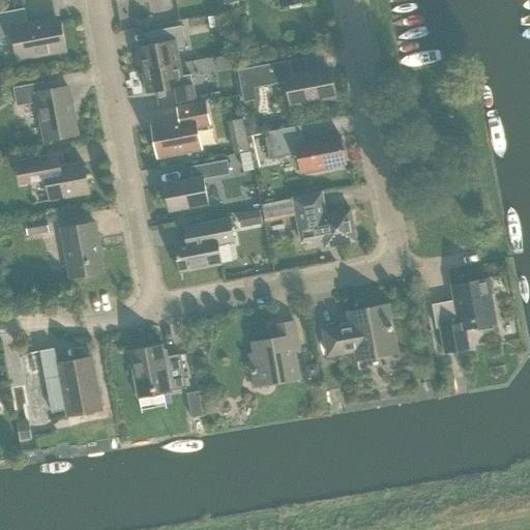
[(233,0),(224,0),(226,10),(235,8),(233,0)]
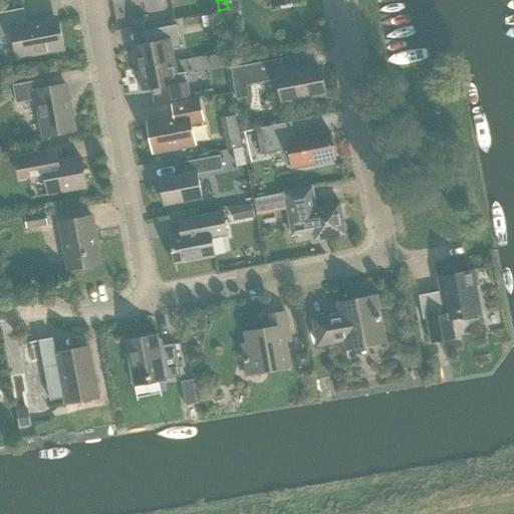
[(0,36),(16,33),(21,58),(61,50),(54,17),(26,22),(24,8),(0,12),(0,36)]
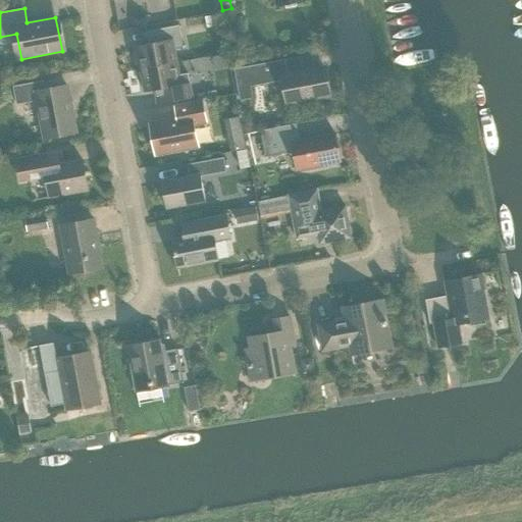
[(218,14),(204,17),(206,28),(220,25),(218,14)]
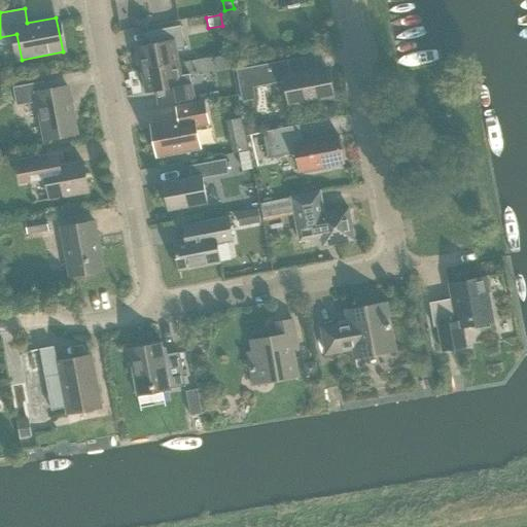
[(137,46),(142,70),(179,63),(176,50),(185,48),(181,26),(147,32),(149,44),(137,46)]
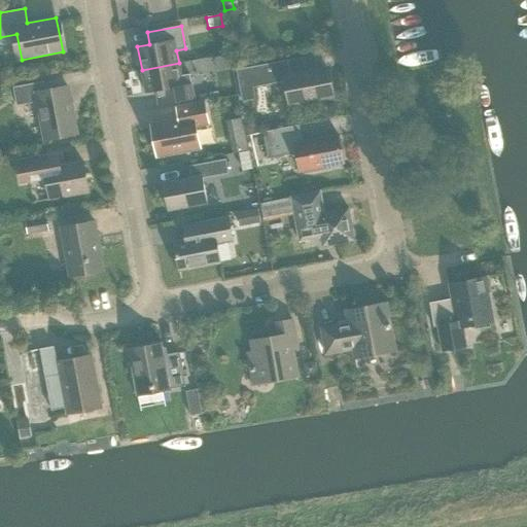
[(314,55),(276,62),(236,69),(242,102),(255,99),(253,88),(284,81),(285,83),(289,104),(330,96),(325,69),(317,71),(314,55)]
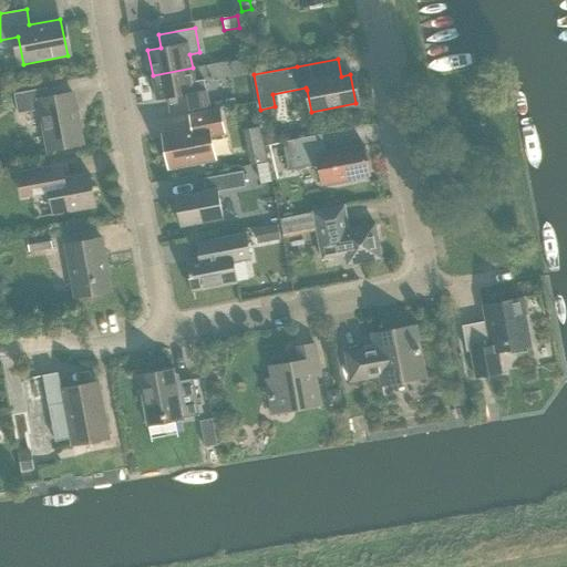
[(204,80),(195,81),(193,68),(153,75),(157,100),(171,98),(173,113),(209,106),(204,80)]
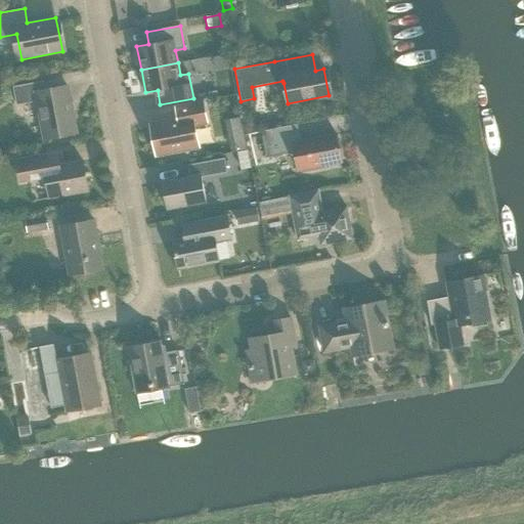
[(37,101),(43,136),(77,130),(70,89),(45,93),(43,81),(13,87),(16,104),(37,101)]
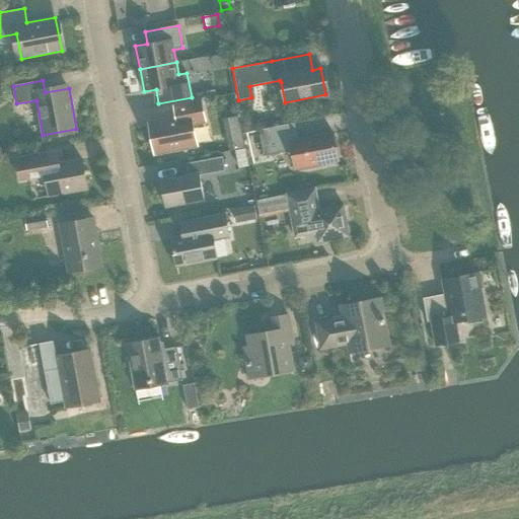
[(177,119),(150,124),(155,153),(196,145),(192,124),(205,121),(201,101),(174,106),(177,119)]
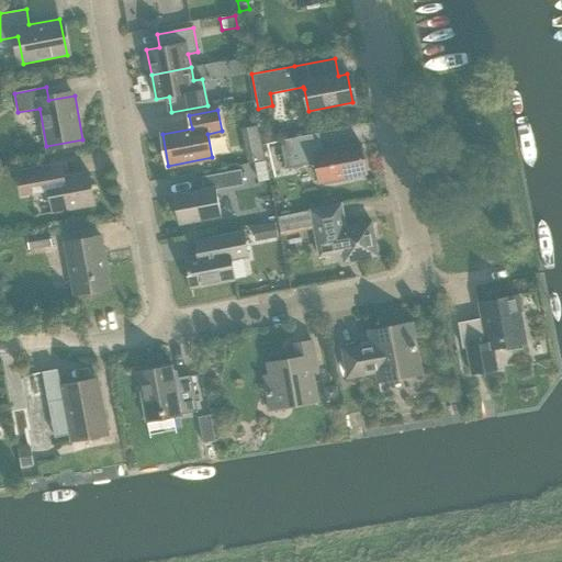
[(257,126),(242,130),(244,138),(245,143),(260,139),(257,126)]
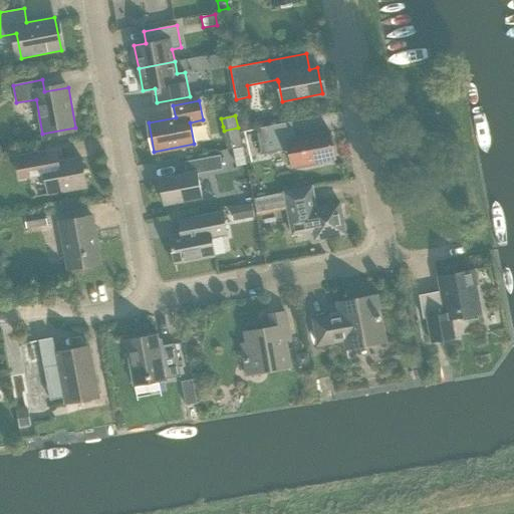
[(289,149),(292,168),(335,160),(330,132),(295,139),(292,121),(256,129),(261,155),(289,149)]
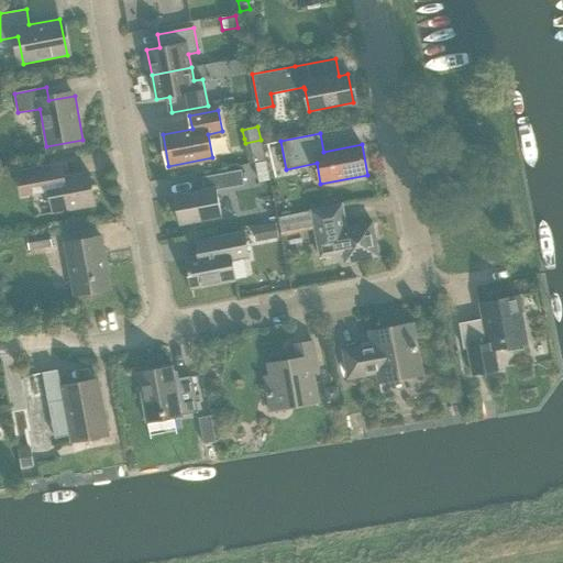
[(261,163),(255,164),(258,183),(268,180),(265,162),(261,163)]
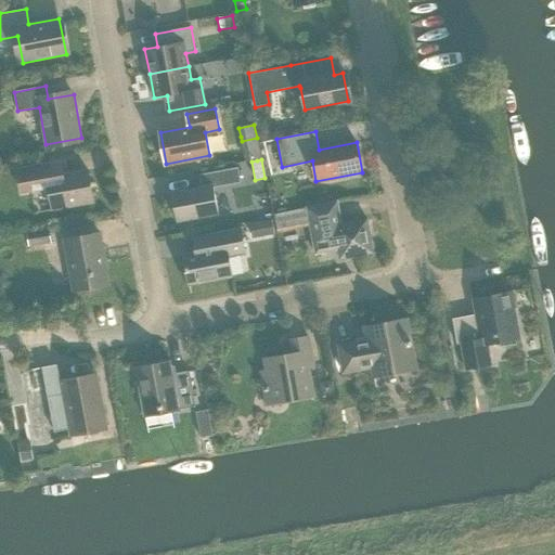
[(93,202),(88,170),(65,175),(63,160),(18,169),(23,193),(48,188),(52,210),(93,202)]
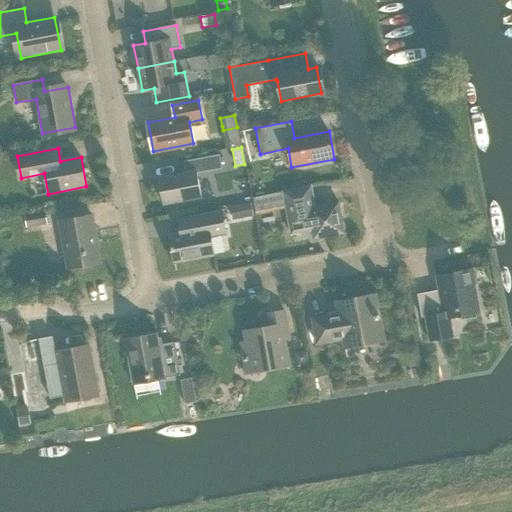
[(223,168),(221,154),(184,161),(186,174),(158,179),(163,203),(201,196),(197,173),(223,168)]
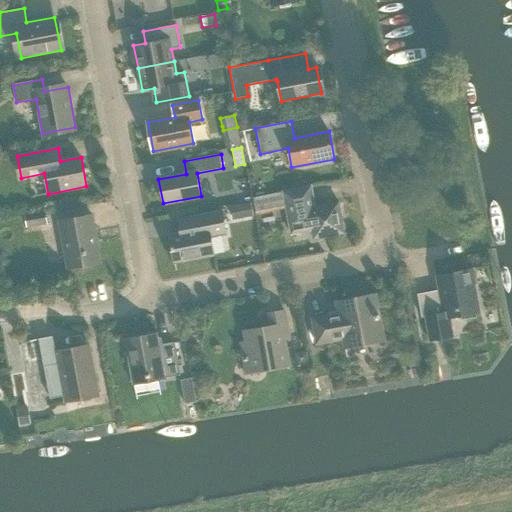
[(312,230),(313,239),(344,233),(339,202),(313,207),(312,200),(313,199),(311,186),(283,191),(291,234),(312,230)]
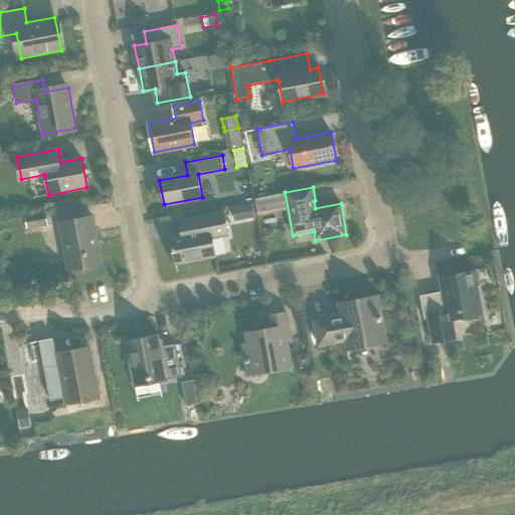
[(266,196),(253,198),(256,214),(277,210),(274,194),(266,196)]
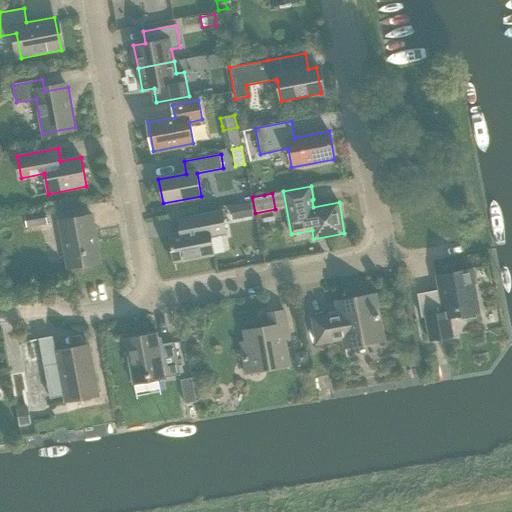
[(233,220),(254,216),(251,203),(231,207),(233,220)]
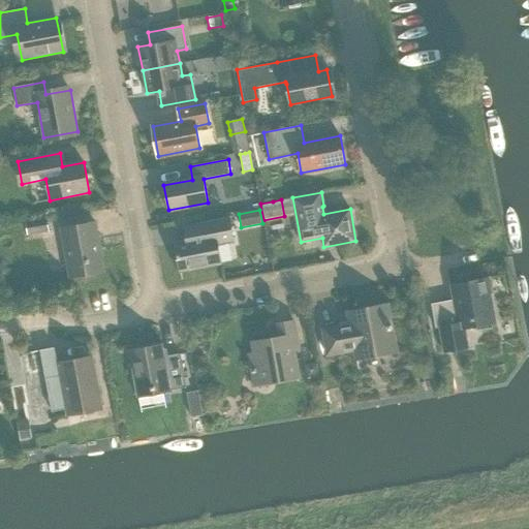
[(234,242),(229,218),(183,226),(186,241),(175,243),(180,272),(221,263),(217,244),(234,242)]
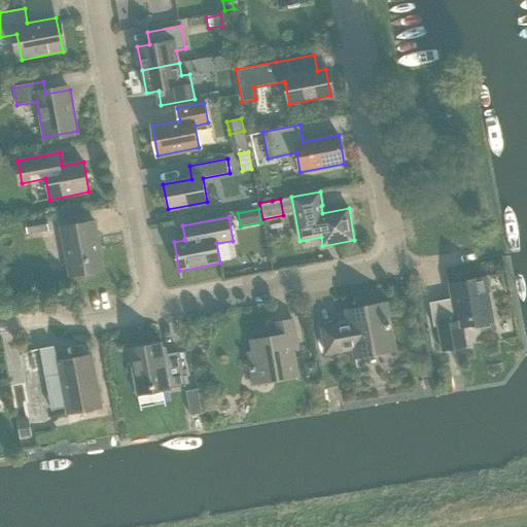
[(26,221),(28,234),(49,231),(46,218),(26,221)]
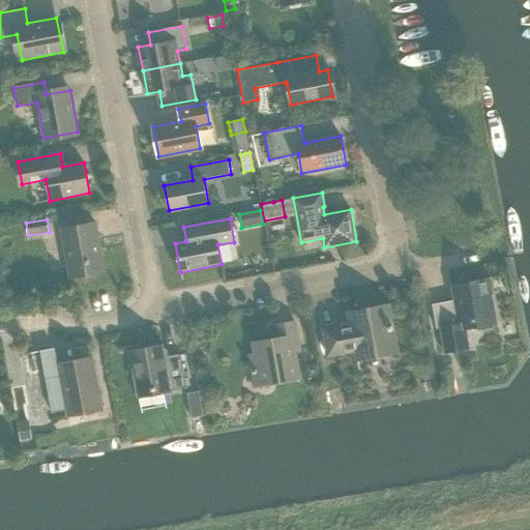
[(61,229),(70,277),(104,271),(95,223),(61,229)]
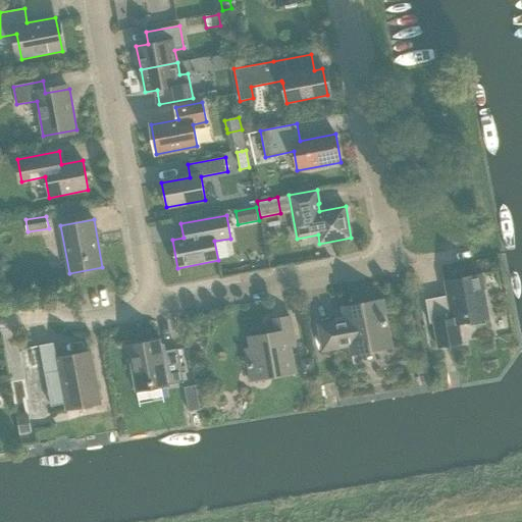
[(489,318),(483,290),(487,289),(484,274),(457,279),(458,284),(446,288),(447,296),(425,300),(430,323),(433,323),(438,347),(462,343),(461,335),(455,336),(453,325),(489,318)]
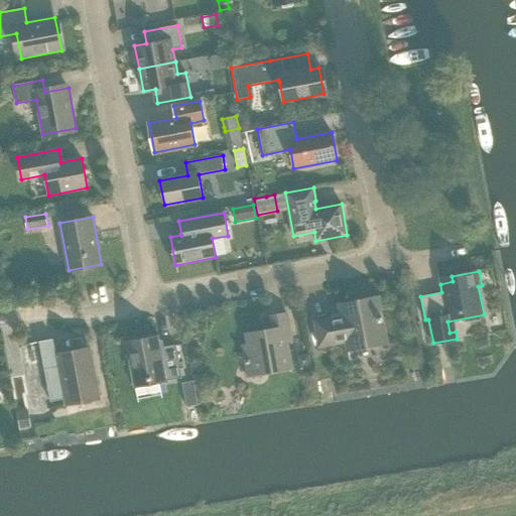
[(374,346),(372,337),(385,335),(378,296),(339,303),(342,316),(314,321),(319,347),(346,342),(348,351),(374,346)]
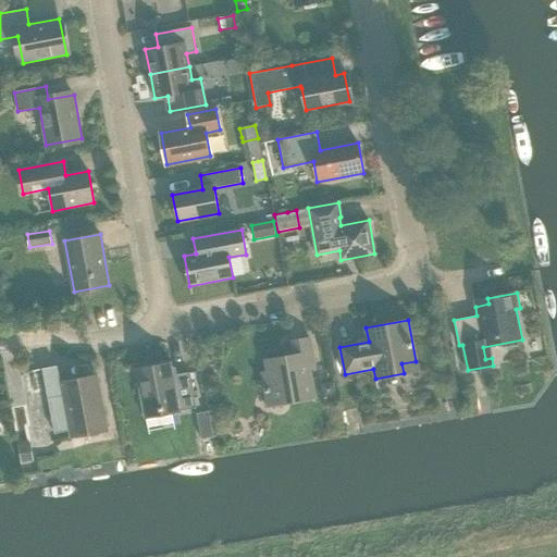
[(314,398),(309,368),(314,367),(309,338),(292,341),(294,355),(265,360),(268,373),(263,373),(263,372),(262,373),(269,406),(272,406),(272,401),(285,399),(286,404),(314,398)]
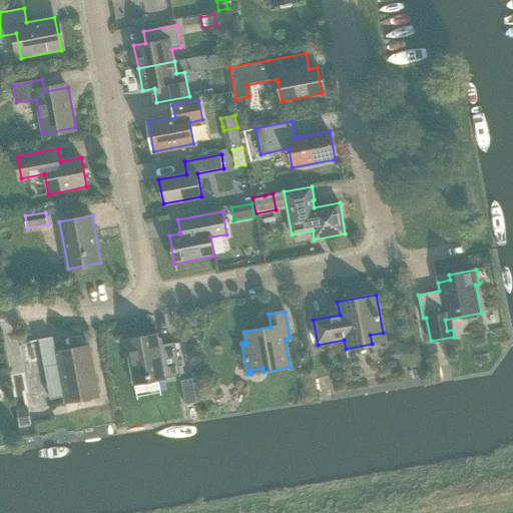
[(165,379),(180,376),(174,343),(159,346),(157,334),(125,340),(133,381),(163,375),(164,379),(165,379)]
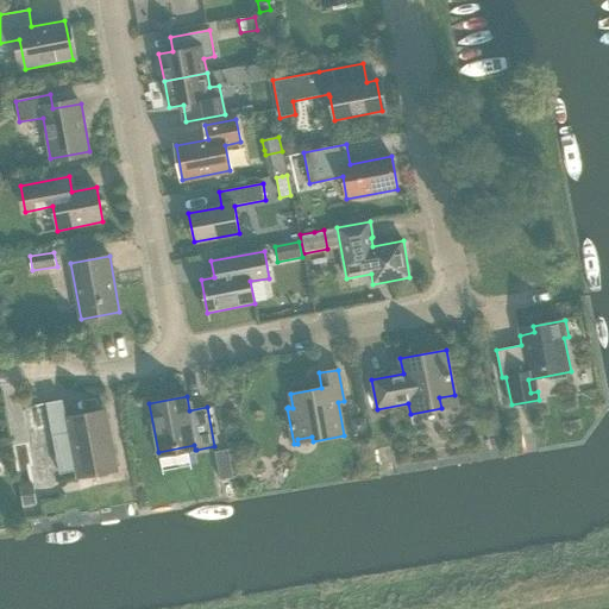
[(77,478),(118,470),(107,410),(67,419),(63,400),(46,403),(52,435),(68,433),(77,478)]
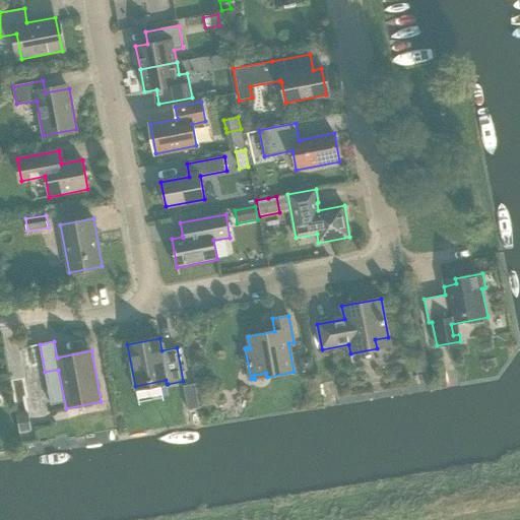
[(191,385),(184,386),(188,409),(199,407),(199,406),(195,384),(191,385)]
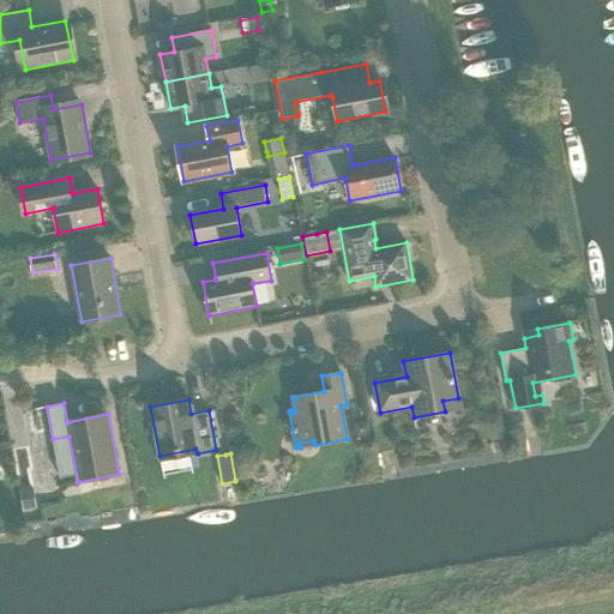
[(28,488),(18,489),(22,510),(37,507),(34,487),(28,488)]
